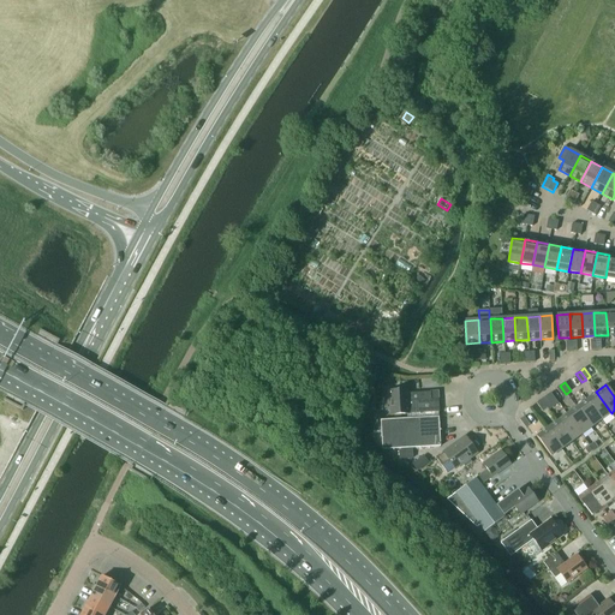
[(566,394),(560,386),(556,388),(562,396),(566,394)]
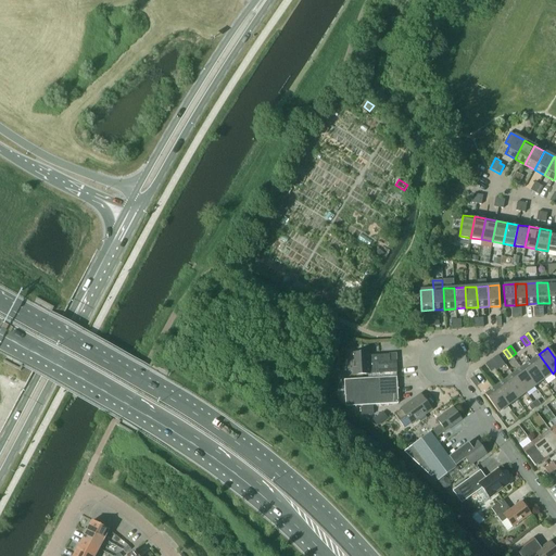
[(353,375),(377,374),(376,363),(369,363),(369,355),(369,352),(352,353),(353,375)]
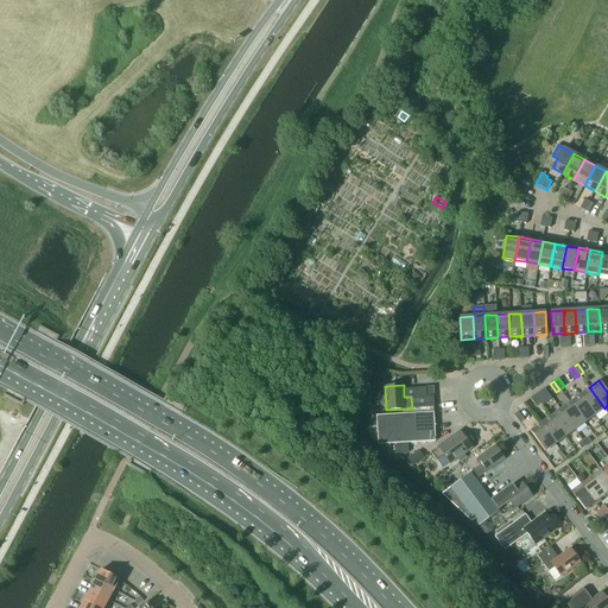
[(425,387),(404,388),(404,397),(411,397),(412,409),(434,407),(434,394),(426,396),(425,387)]
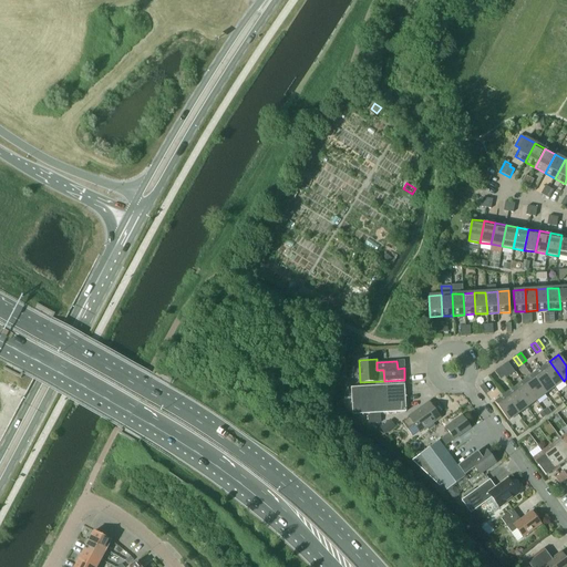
[(564,381),(549,361),(540,368),(554,388),(564,381)]
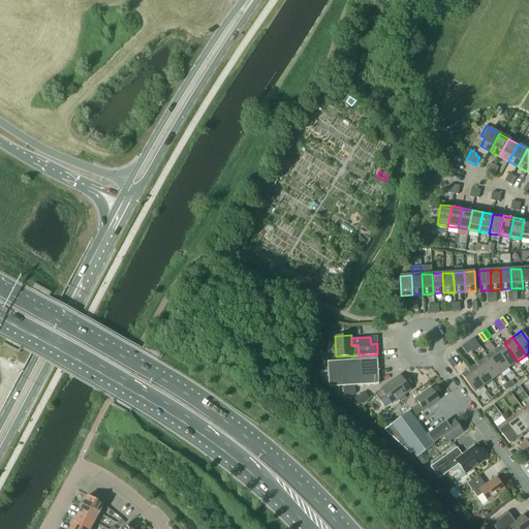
[(474,348),(468,341),(465,344),(470,351),(474,348)]
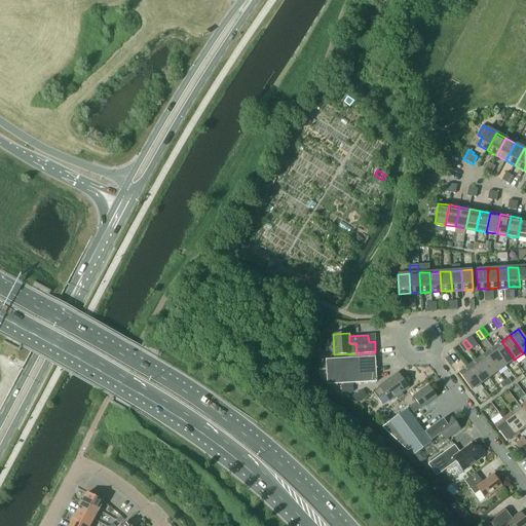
[(514,360),(501,341),(492,348),(505,366),(514,360)]
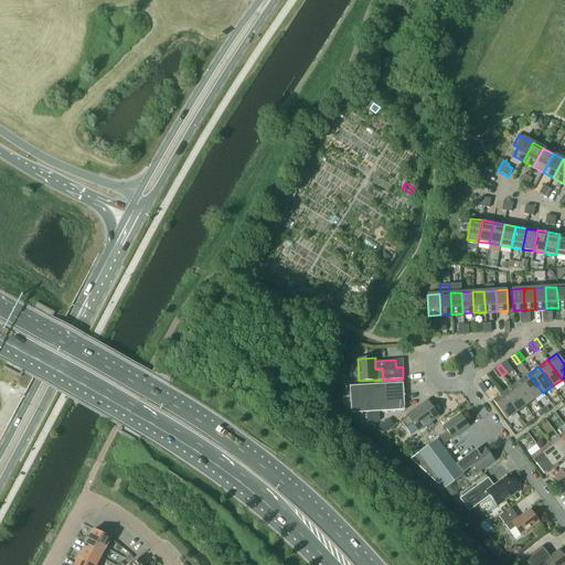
[(502,375),(497,368),(493,370),(499,377),(502,375)]
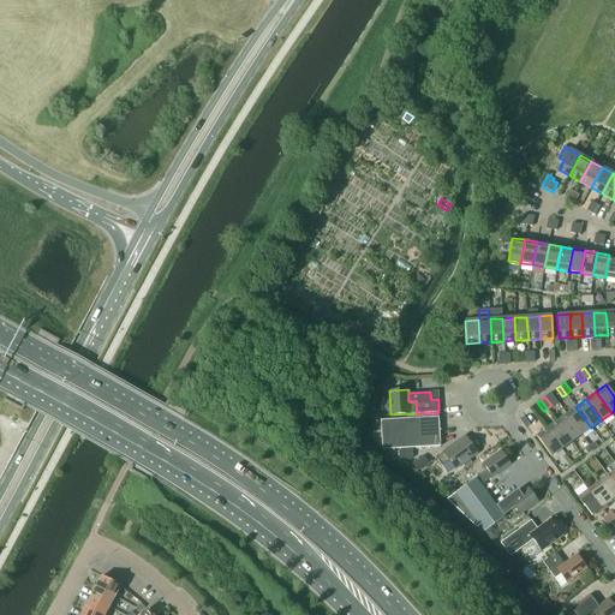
[(591,428),(575,407),(566,415),(581,435),(591,428)]
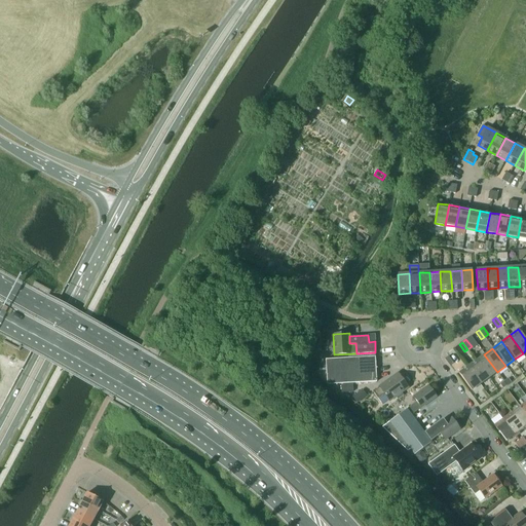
[(489,378),(497,372),(484,354),(476,361),(489,378)]
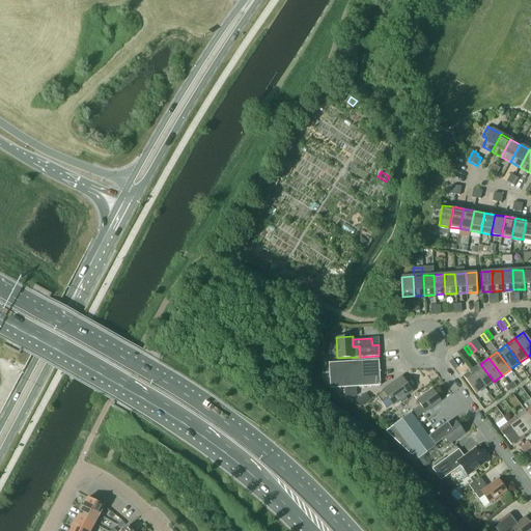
[(379,360),(329,363),(330,388),(381,385),(379,360)]
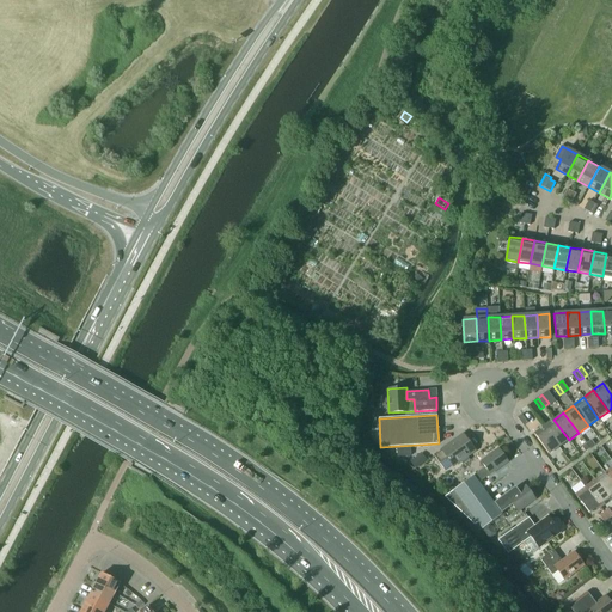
[(521,415),(518,417),(524,426),(527,423),(521,415)]
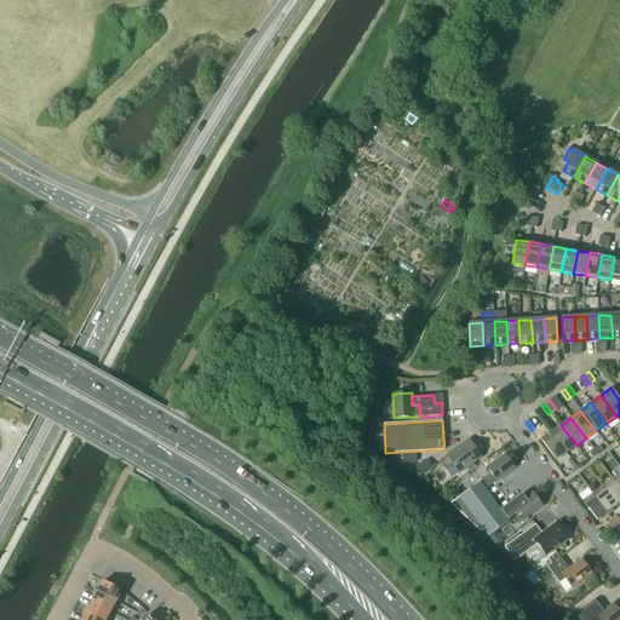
[(577,446),(561,425),(551,432),(566,453),(577,446)]
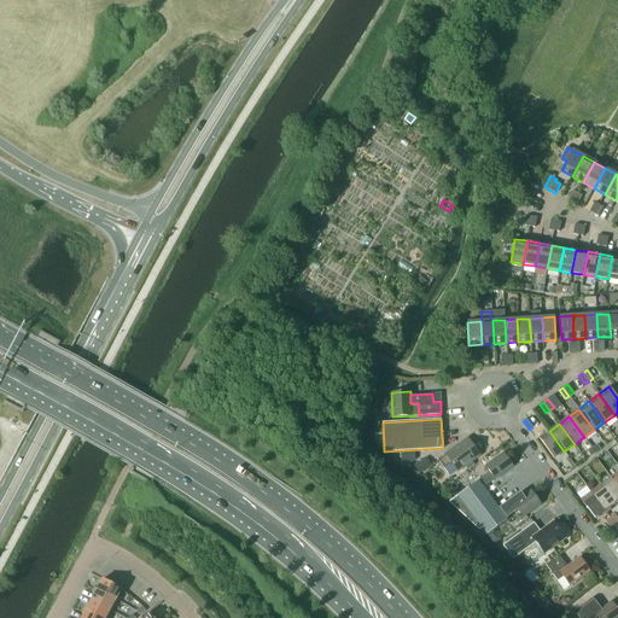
[(564,452),(549,431),(538,438),(554,459),(564,452)]
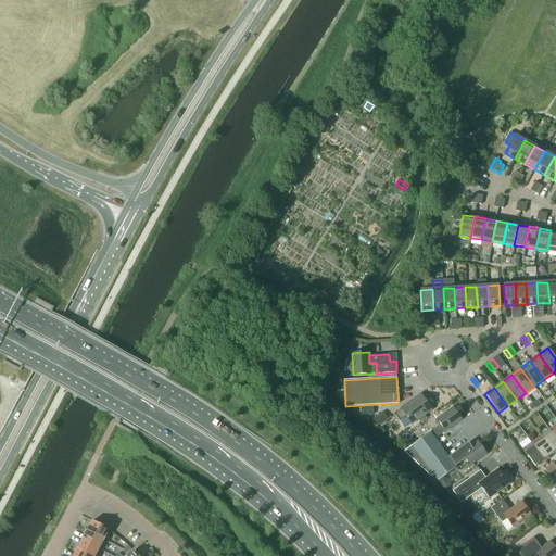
[(420,395),(394,415),(399,420),(406,416),(412,424),(431,409),(420,395)]
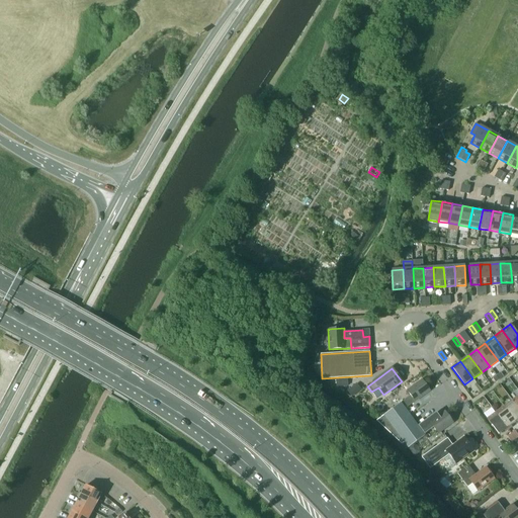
[(336,379),(336,386),(347,386),(347,378),(336,379)]
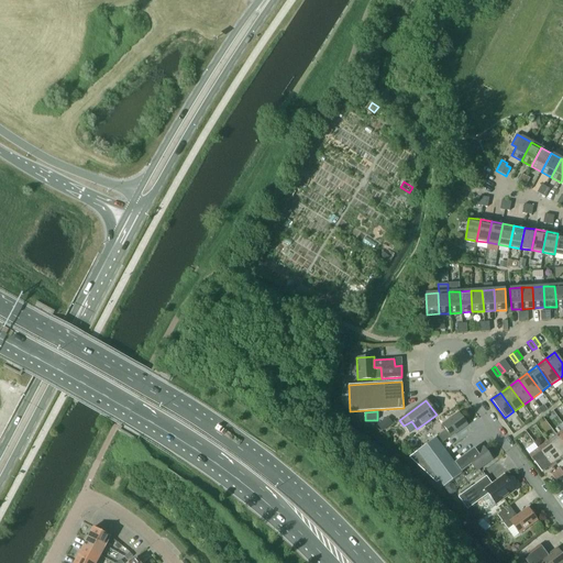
[(442,424),(446,430),(437,438),(441,443),(466,424),(459,412),(442,424)]
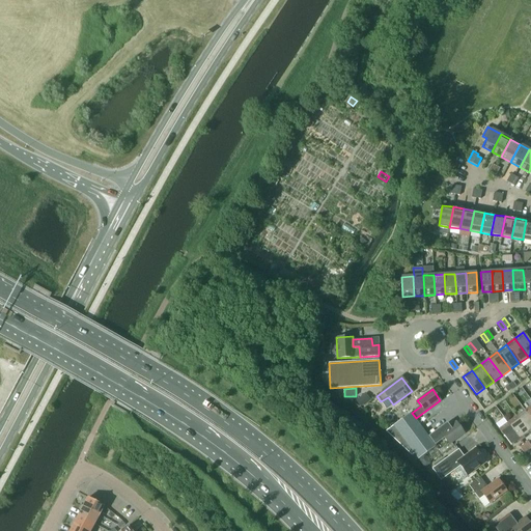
[(365,394),(356,400),(360,407),(369,399),(365,394)]
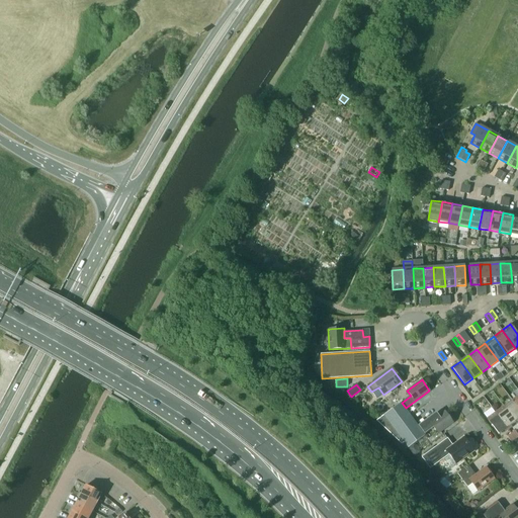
[(516,422),(517,420),(517,408),(512,400),(504,406),(516,422)]
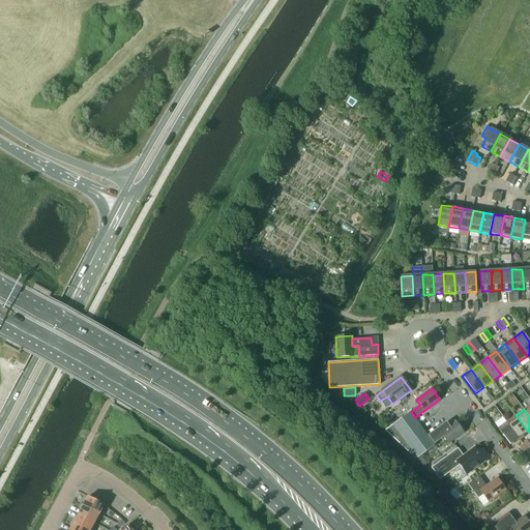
[(424,411),(416,416),(420,421),(429,415),(424,411)]
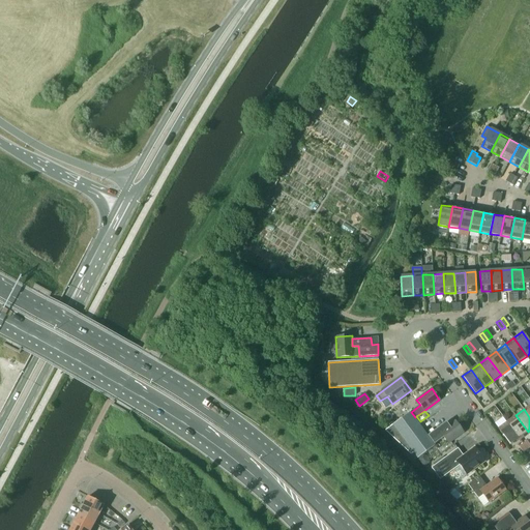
[(410,454),(413,452),(423,466),(430,461),(424,453),(435,445),(410,412),(392,424),(384,431),(410,454)]
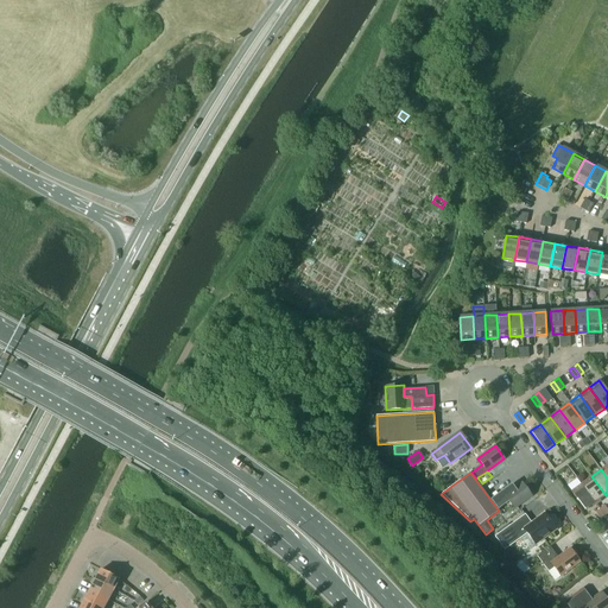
[(606,495),(591,476),(582,483),(595,502),(606,495)]
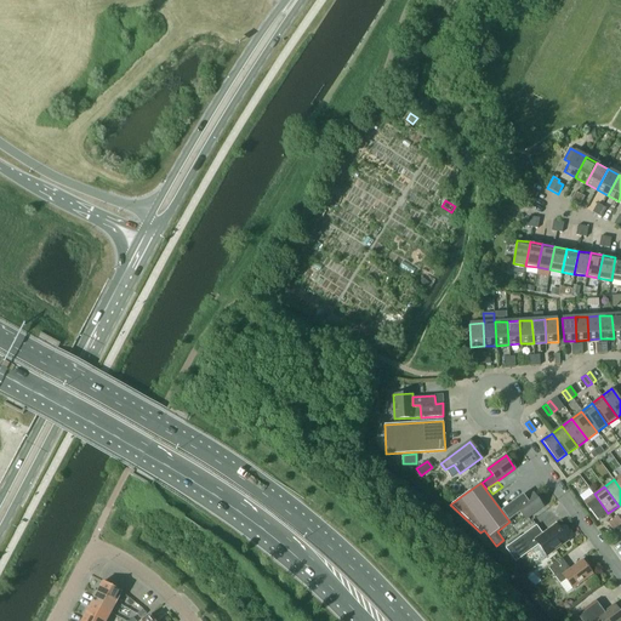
[(501,511),(507,519),(519,511),(525,519),(542,506),(534,494),(524,500),(520,496),(501,511)]
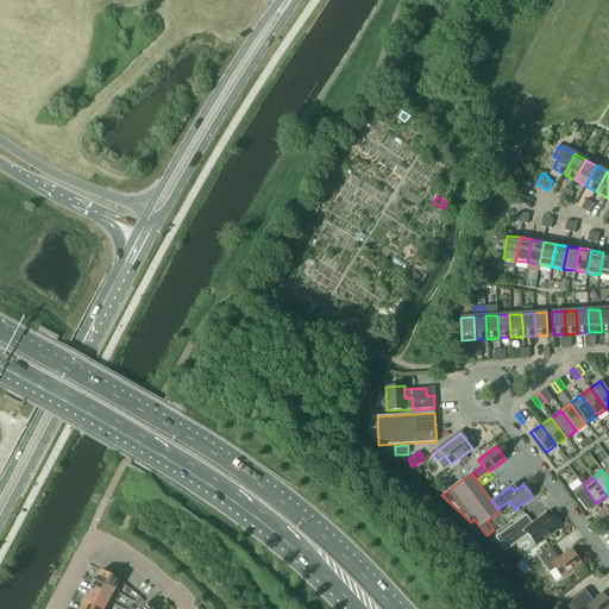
[(586,512),(596,503),(583,484),(572,493),(586,512)]
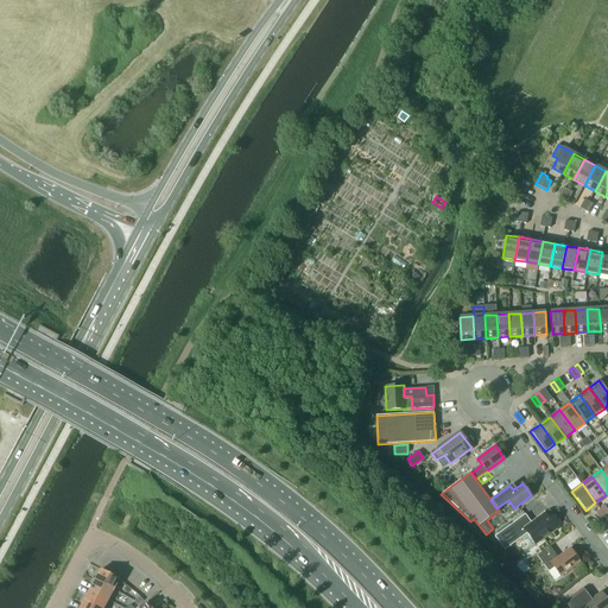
[(525,514),(494,537),(505,550),(527,533),(536,545),(556,530),(544,513),(531,523),(525,514)]
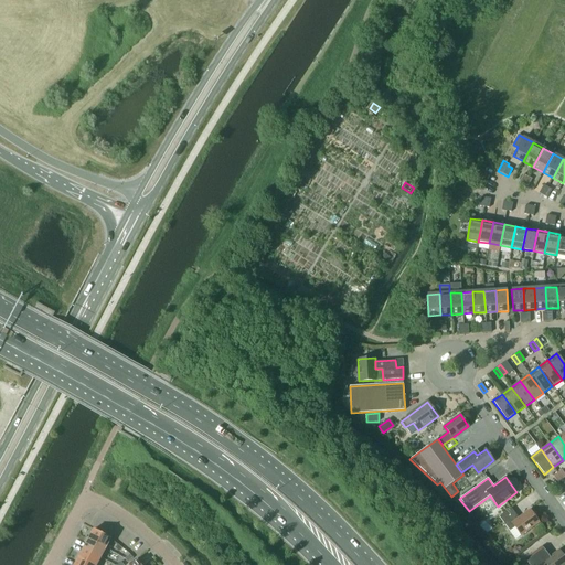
[(511,508),(499,516),(510,531),(514,528),(521,535),(539,522),(530,510),(519,518),(511,508)]
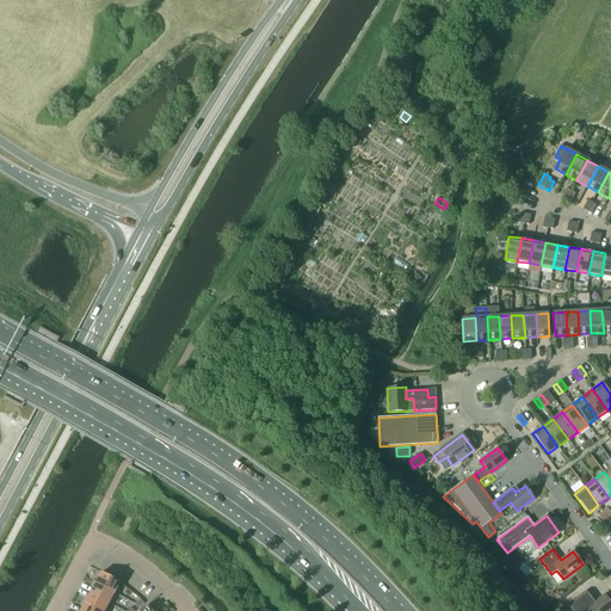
[(115,593),(119,582),(102,572),(96,582),(115,593)]
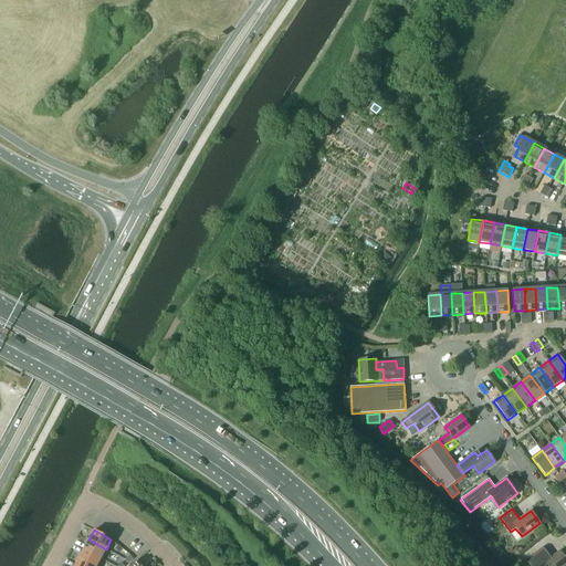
[(84,549),(101,558),(106,549),(88,540),(84,549)]
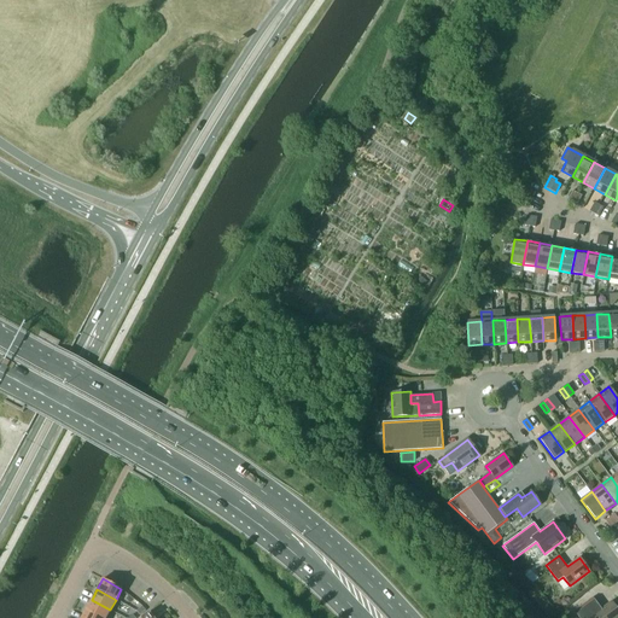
[(559,599),(554,602),(559,608),(564,604),(559,599)]
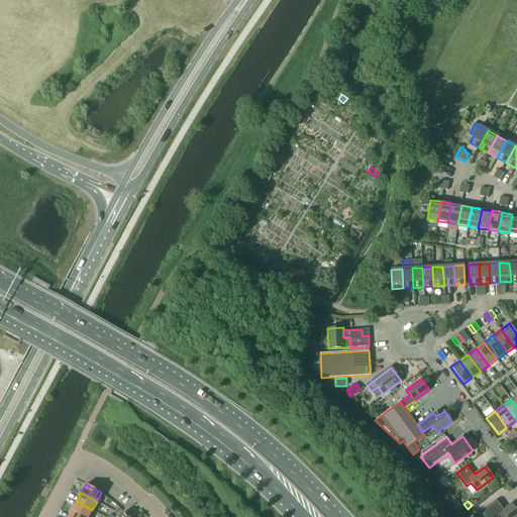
[(496,501),(481,512),(484,516),(515,516),(516,516),(516,510),(512,504),(503,510),(496,501)]
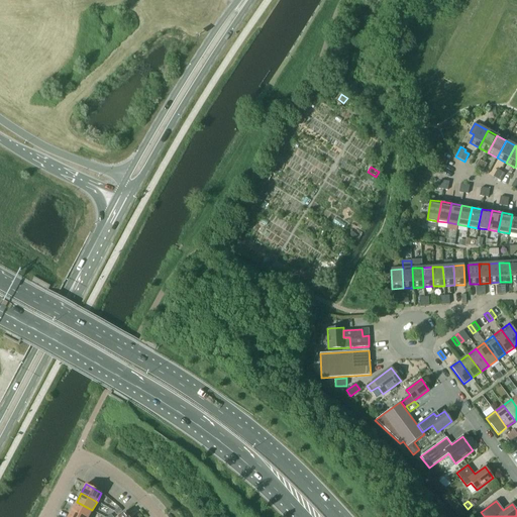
[(72,511),(83,516),(88,516),(92,510),(77,502),(72,511)]
